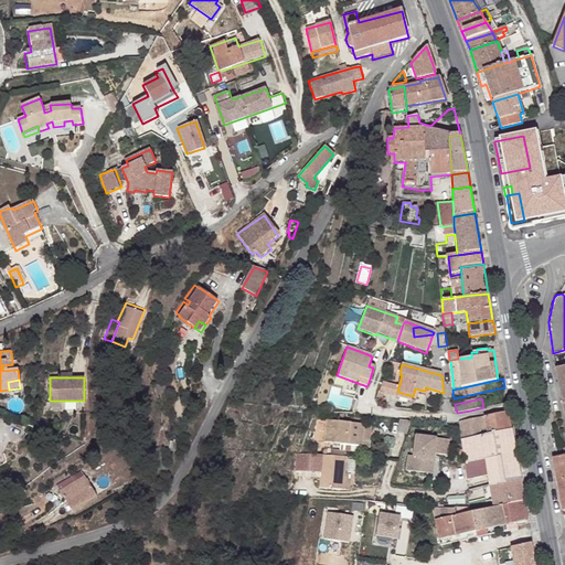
[(484,417),(488,435),(512,429),(510,412),(484,417)]
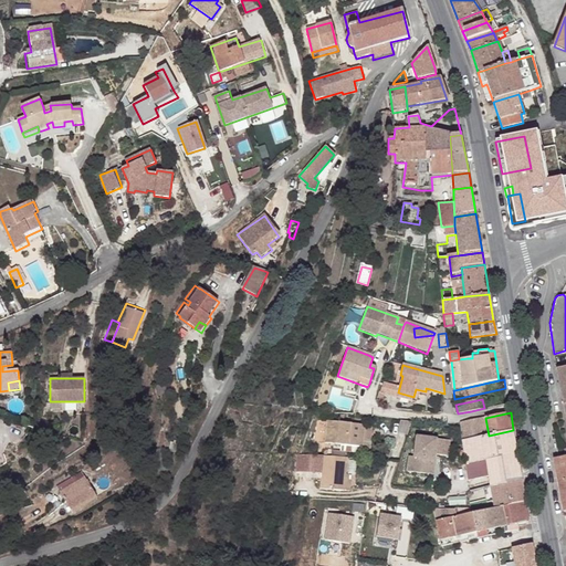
[(482,436),(480,419),(460,422),(462,440),(482,436)]
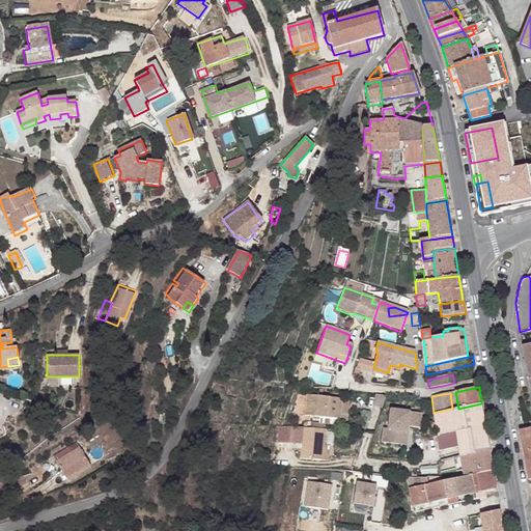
[(318,396),(315,396),(308,396),(307,416),(308,416),(341,419),(342,404),(343,399),(324,397),(318,396)]
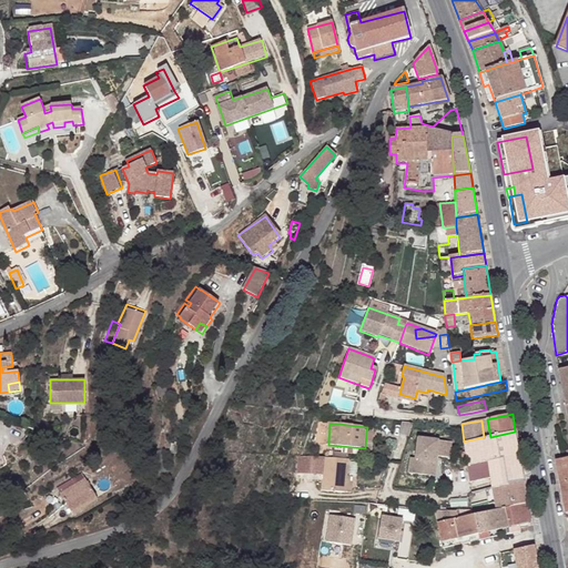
[(488,462),(493,488),(524,482),(515,432),(490,437),(484,437),(464,442),(467,465),(488,462)]
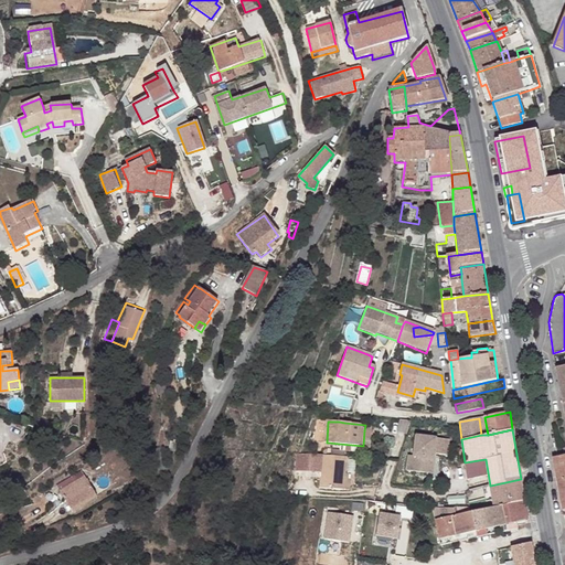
[(363,446),(362,452),(370,452),(372,430),(364,430),(363,446)]
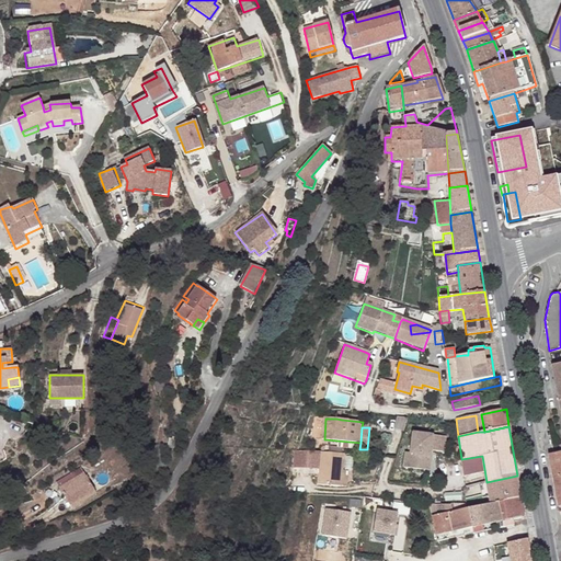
[(447,436),(414,433),(412,453),(408,453),(407,468),(425,469),(426,455),(433,455),(434,450),(446,451),(447,436)]
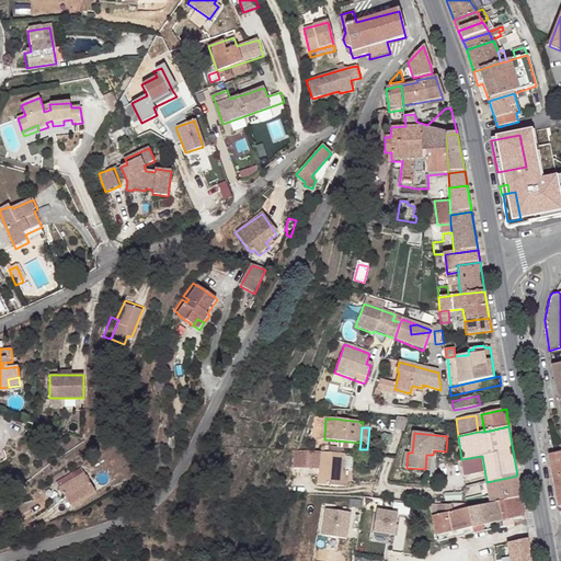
[(359,449),(361,443),(325,439),(324,446),(359,449)]
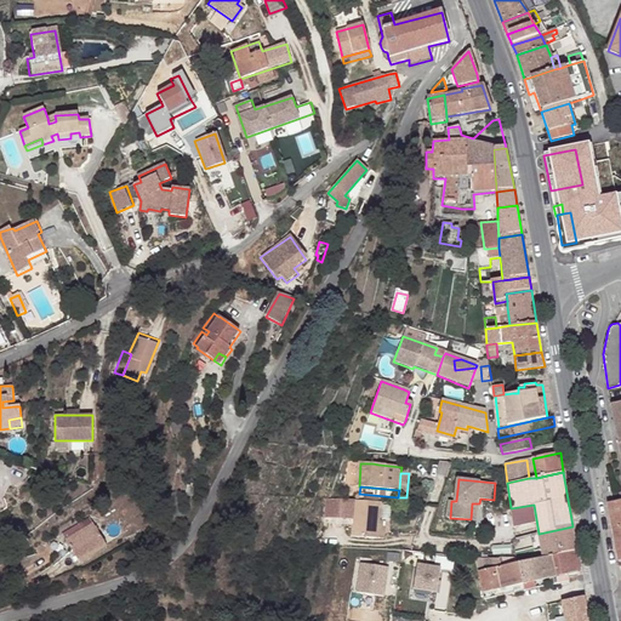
[(620,501),(608,503),(619,562),(620,560),(620,496),(620,497),(620,501)]
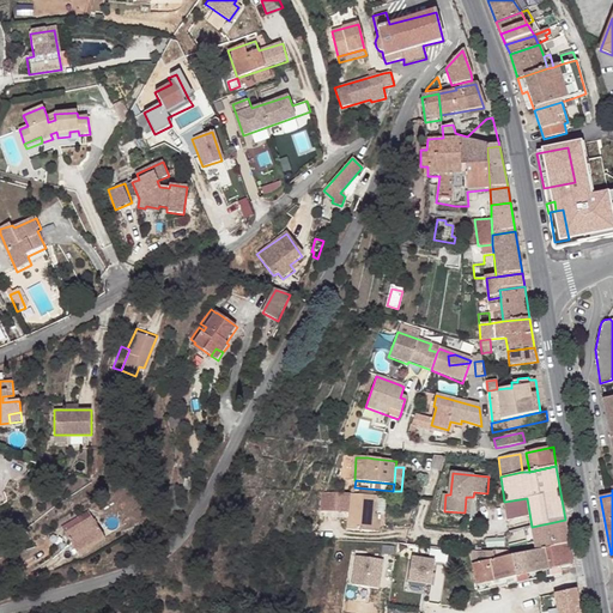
[(354,493),(326,491),(325,511),(352,514),(354,493)]
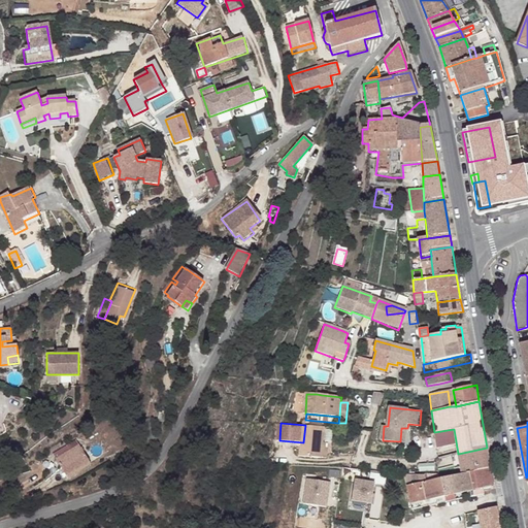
[(326,426),(305,425),(303,442),(303,447),(302,457),(322,458),(324,443),(326,426)]
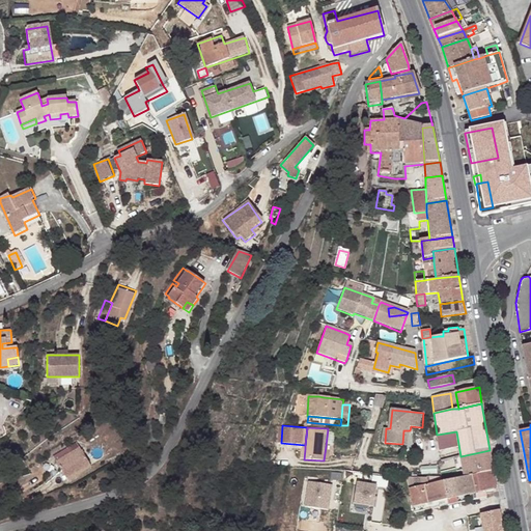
[(456,431),(437,435),(441,462),(460,456),(456,431)]
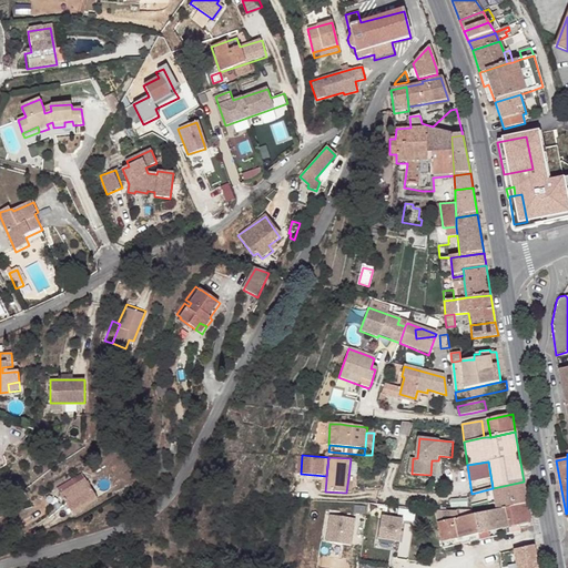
[(60,494),(84,480),(81,475),(58,489),(60,494)]
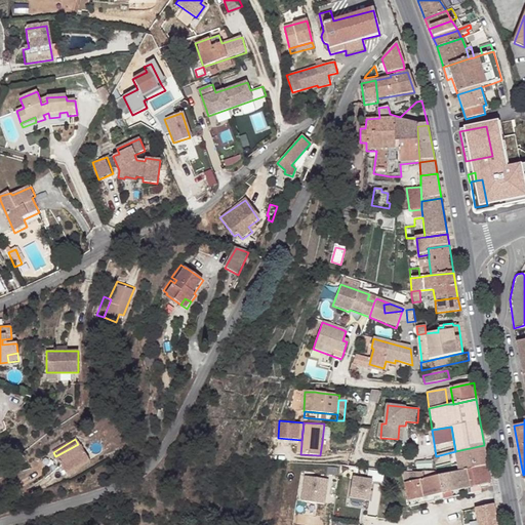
[(322,441),(320,455),(327,456),(329,441),(322,441)]
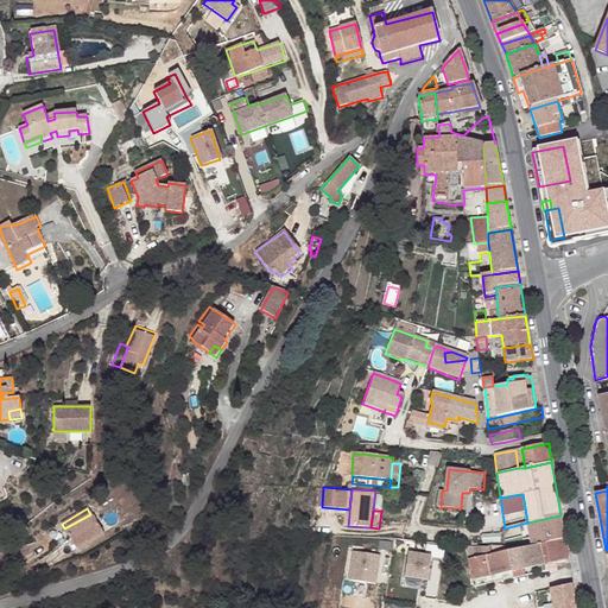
[(103,534),(90,514),(64,529),(77,550),(103,534)]
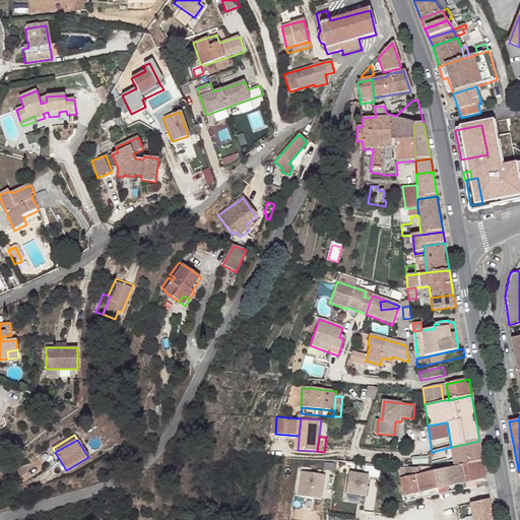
[(479,441),(451,447),(454,467),(483,461),(479,441)]
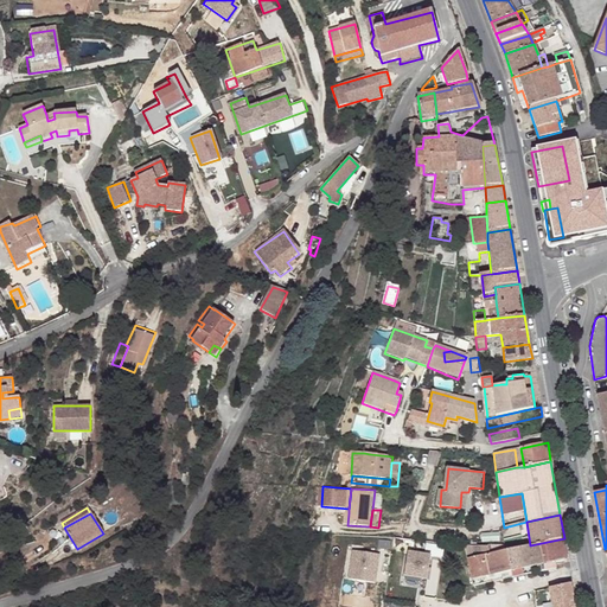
[(564,538),(530,545),(526,547),(530,568),(556,562),(568,560),(564,538)]
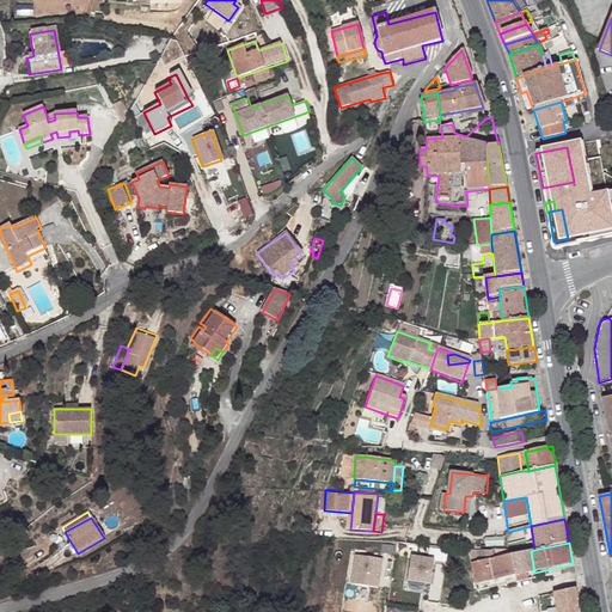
[(496,549),(471,548),(473,562),(496,557),(496,549)]
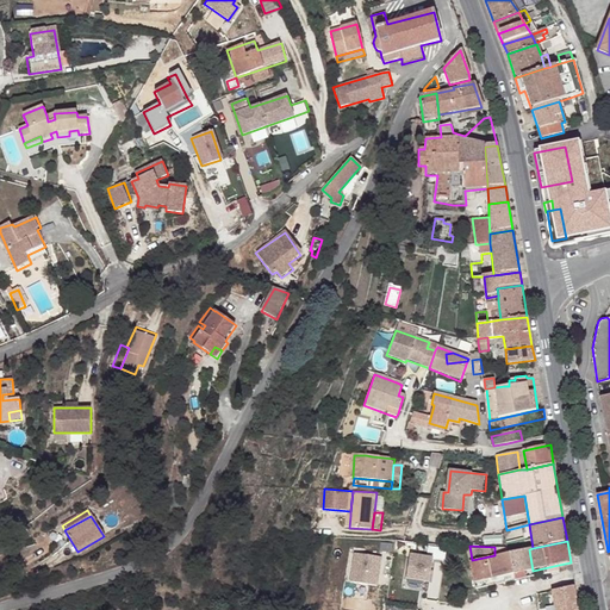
[(529,549),(509,553),(514,574),(533,571),(529,549)]
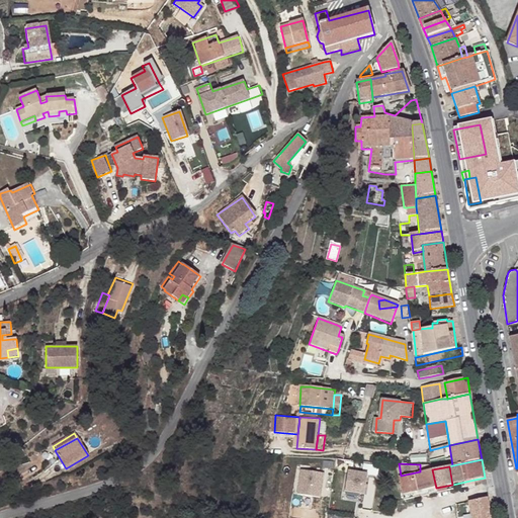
[(324,472),(301,469),(298,492),(320,496),(324,472)]
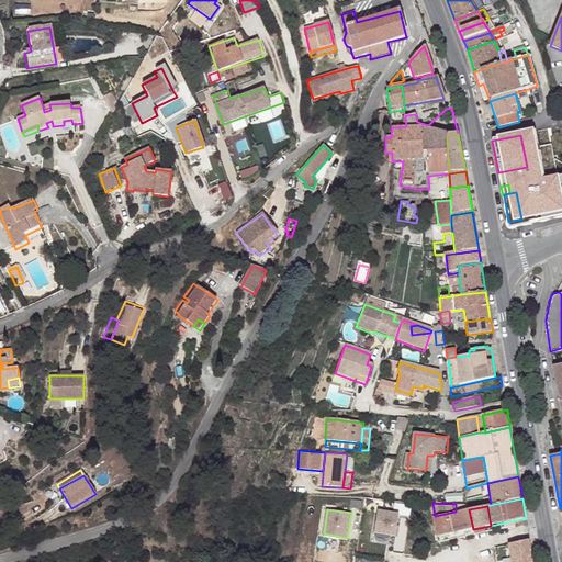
[(437,538),(459,532),(473,529),(469,509),(465,509),(456,512),(435,516),(433,516),(437,538)]
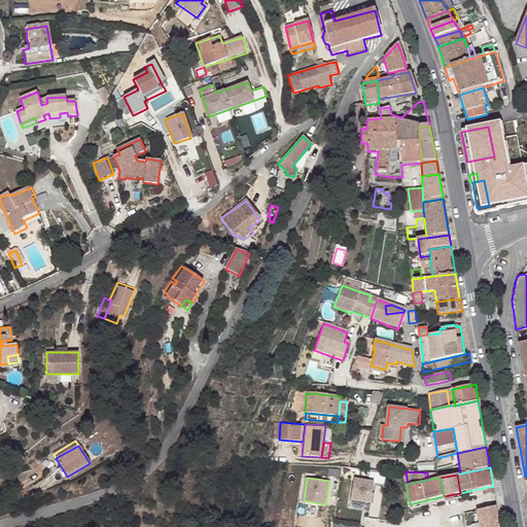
[(364,510),(364,503),(374,503),(376,481),(355,479),(353,508),(364,510)]
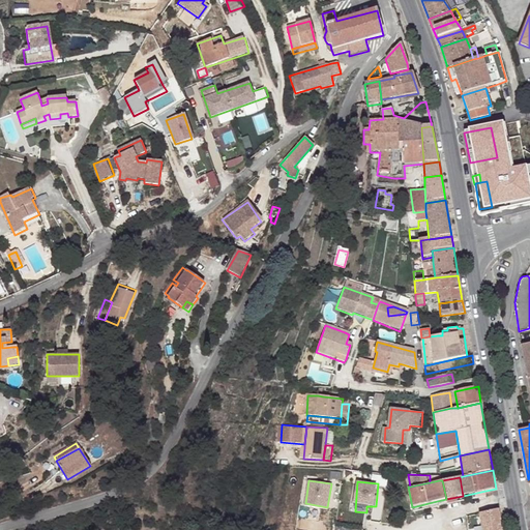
[(464,500),(463,496),(446,499),(446,504),(464,500)]
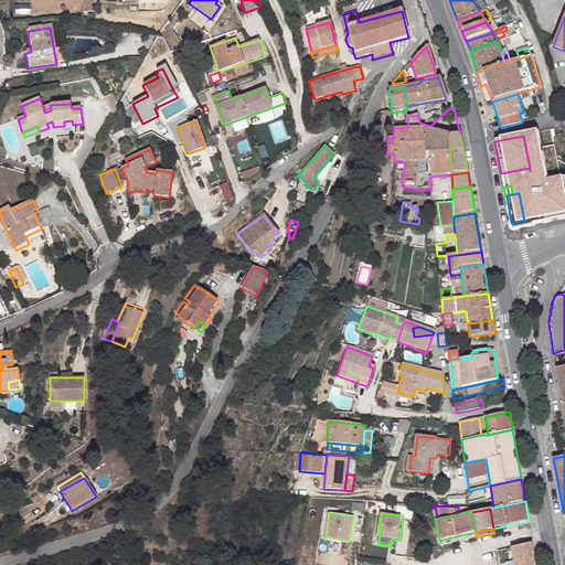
[(462,540),(461,535),(439,541),(440,545),(462,540)]
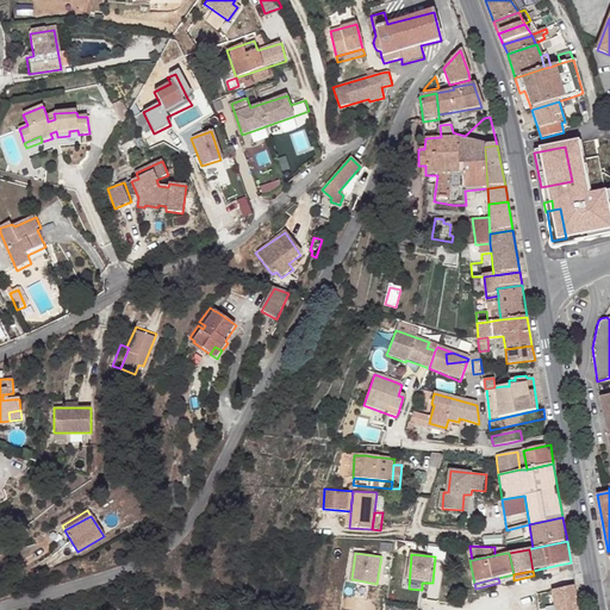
[(578,609),(574,585),(553,590),(555,609),(578,609)]
